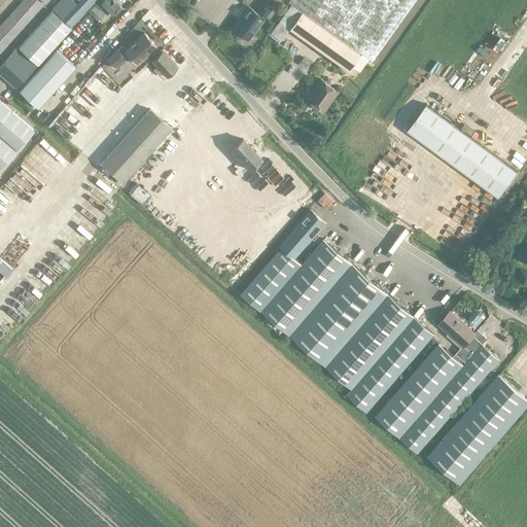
[(0,53),(47,0),(22,0),(0,25),(0,53)]
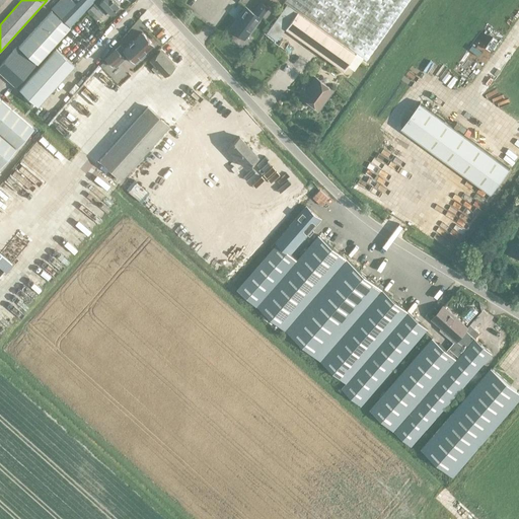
[(69,26),(94,0),(78,0),(75,4),(71,0),(60,0),(52,8),(69,26)]
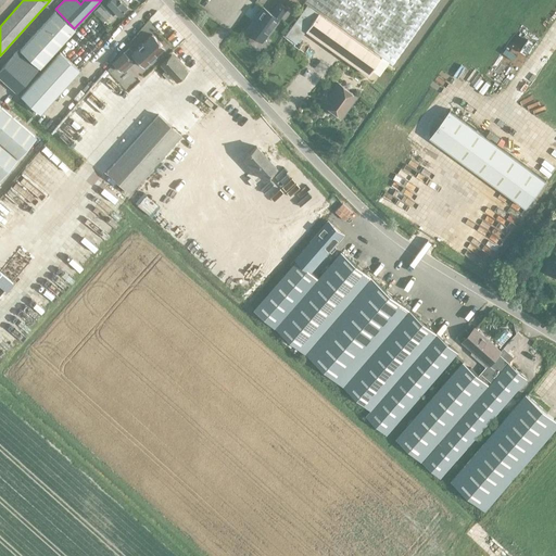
[(119,0),(109,0),(106,2),(104,0),(103,0),(100,4),(105,10),(108,9),(112,13),(114,11),(119,15),(127,8),(119,0)]
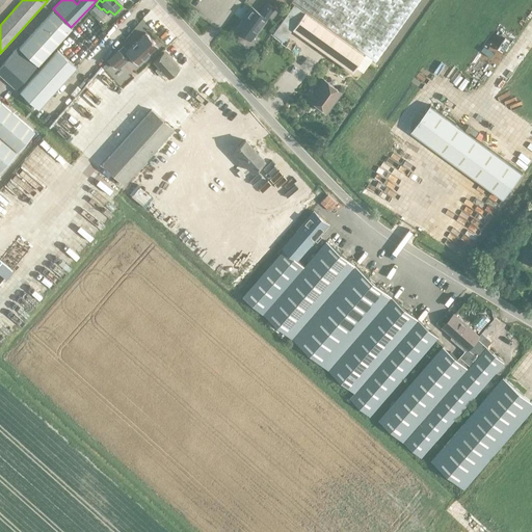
[(292,0),(291,2),(304,11),(292,29),(352,72),(365,55),(375,62),(419,0),(292,0)]
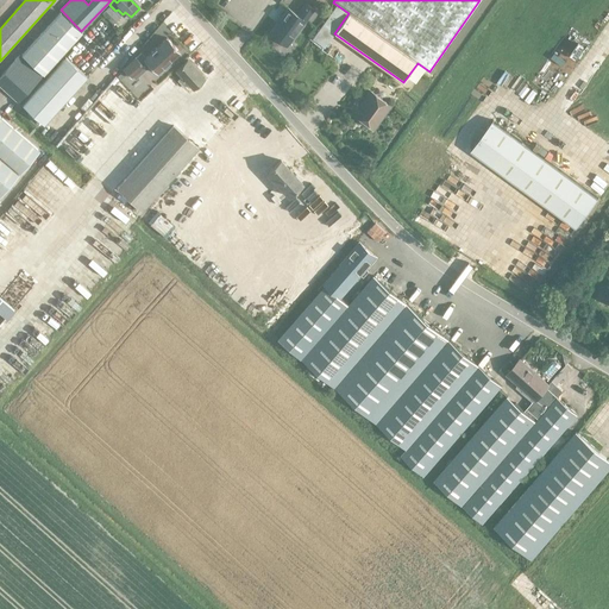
[(276,20),(287,7),(280,1),(269,14),(276,20)]
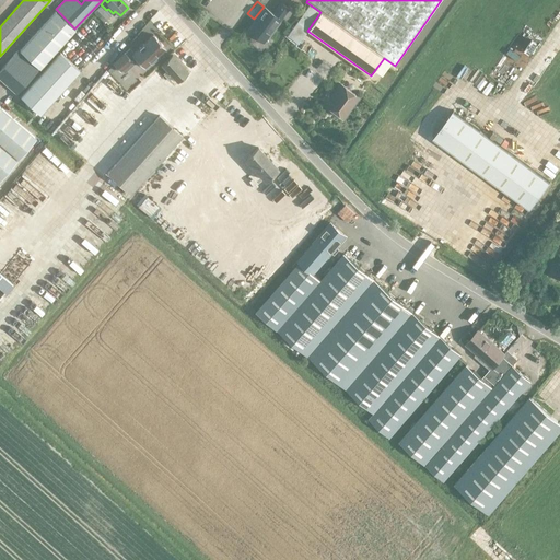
[(94,12),(104,22),(111,16),(101,6),(94,12)]
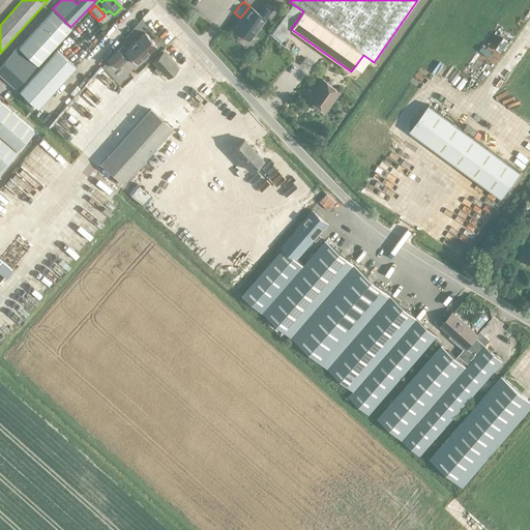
[(251,40),(266,19),(252,8),(235,30),(251,40)]
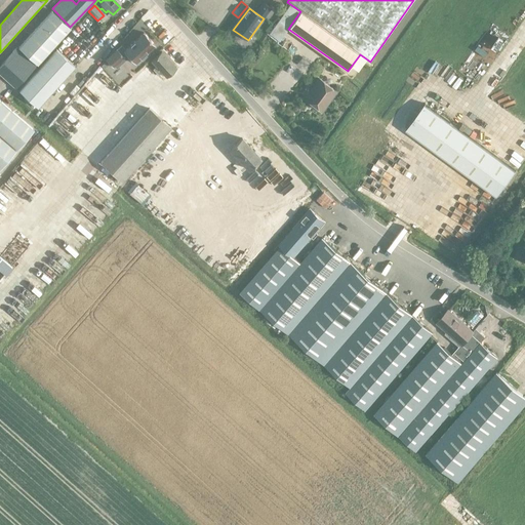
[(51,10),(18,47),(38,65),(71,28),(51,10)]
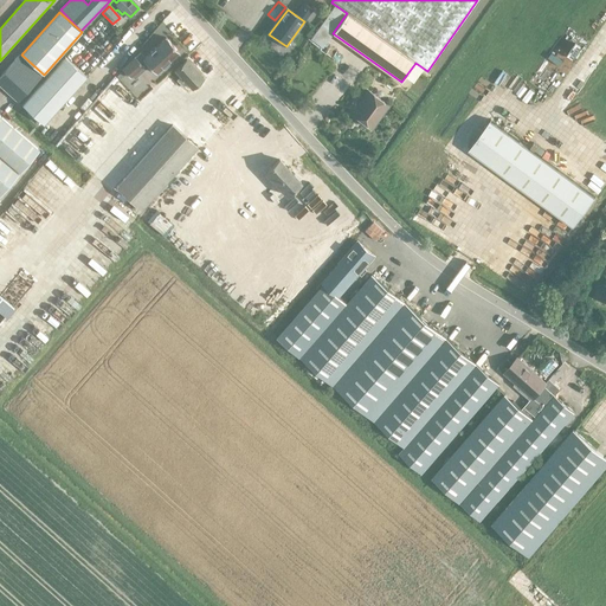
[(178,51),(166,38),(140,62),(135,57),(123,69),(130,78),(133,76),(135,78),(147,66),(153,72),(154,70),(156,72),(163,66),(165,68),(171,62),(169,59),(178,51)]
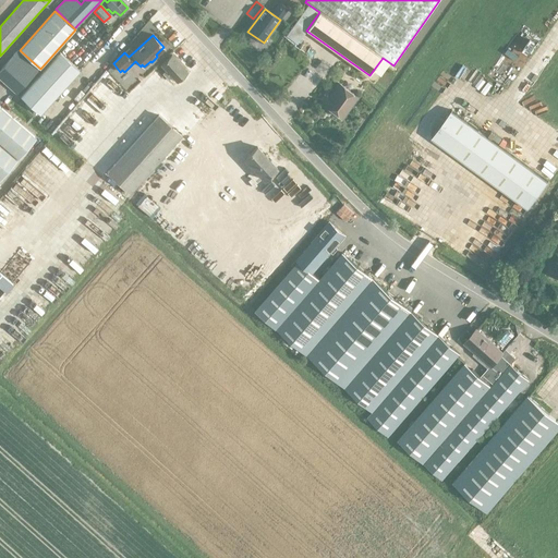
[(130,44),(134,49),(142,43),(136,37),(130,44)]
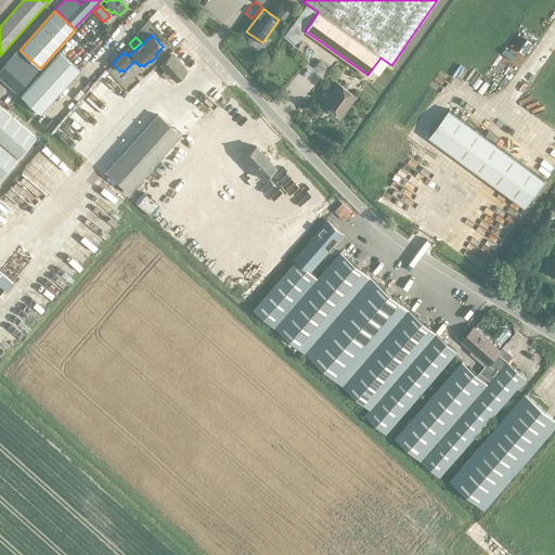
[(0,77),(17,93),(33,76),(39,68),(18,50),(12,57),(11,56),(0,68),(0,77)]
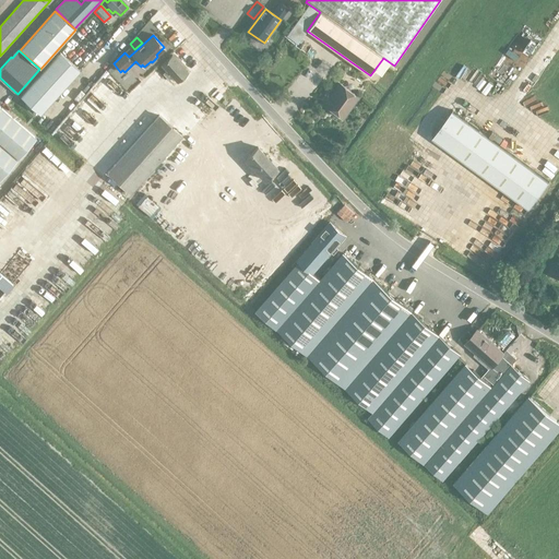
[(40,111),(79,70),(60,54),(21,95),(40,111)]
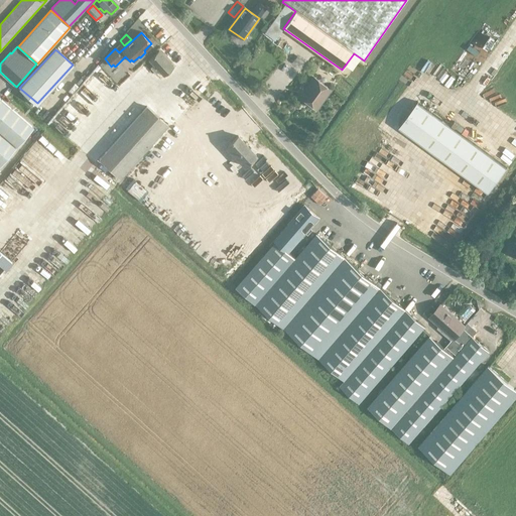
[(150,69),(153,71),(166,59),(158,51),(149,60),(154,66),(150,69)]
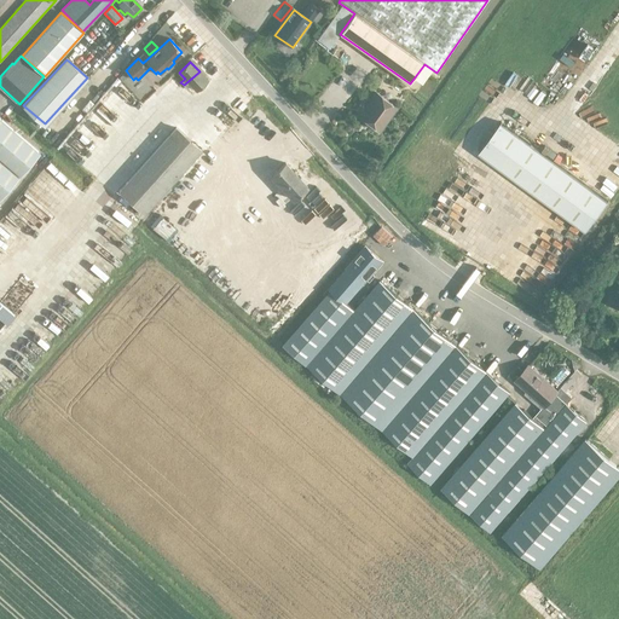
[(208,80),(200,71),(184,85),(192,94),(196,92),(208,80)]
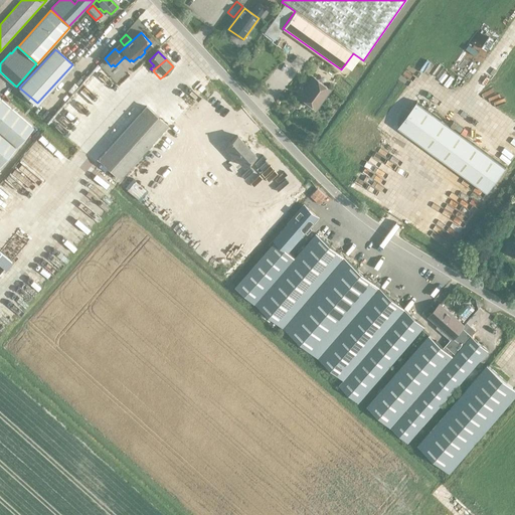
[(330,89),(314,76),(299,97),(316,109),(330,89)]
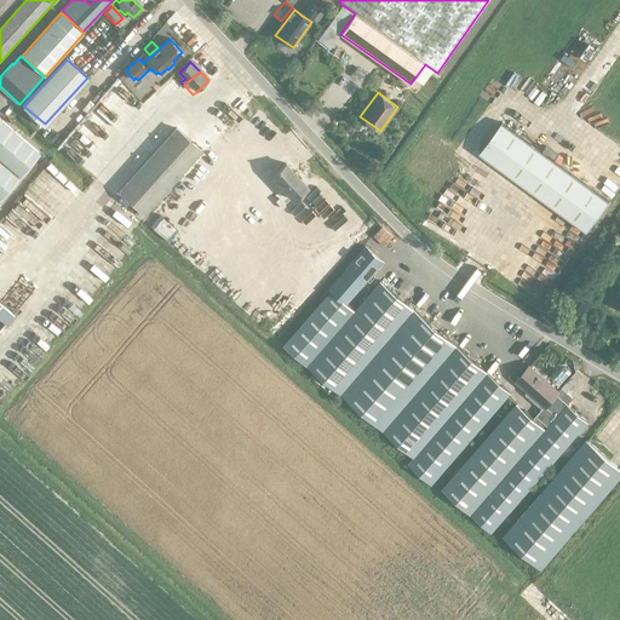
[(0,159),(19,177),(40,153),(0,118),(0,159)]
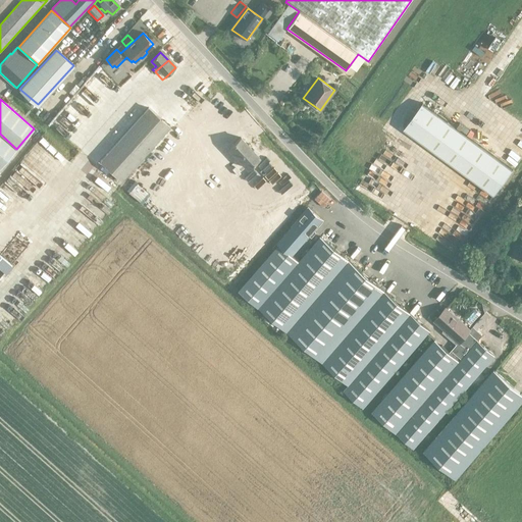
[(422,103),(404,129),(493,195),(513,169),(422,103)]
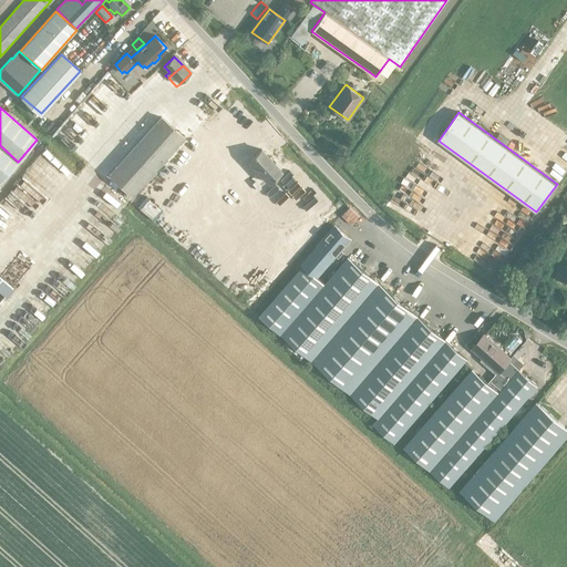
[(156,172),(185,138),(161,117),(132,151),(111,175),(134,195),(156,172)]
